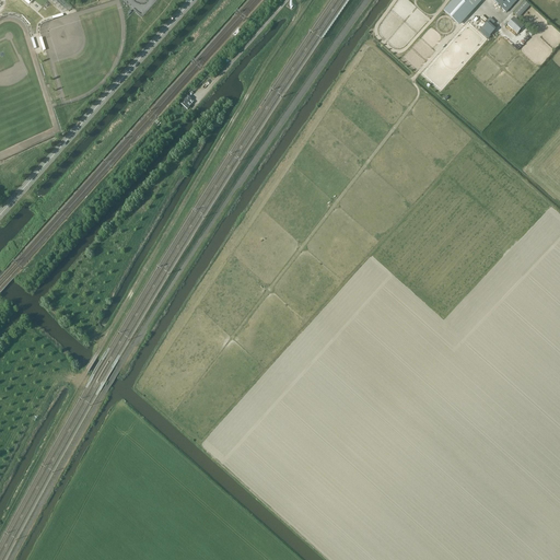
[(453,0),(444,11),(458,24),(480,0),(453,0)]
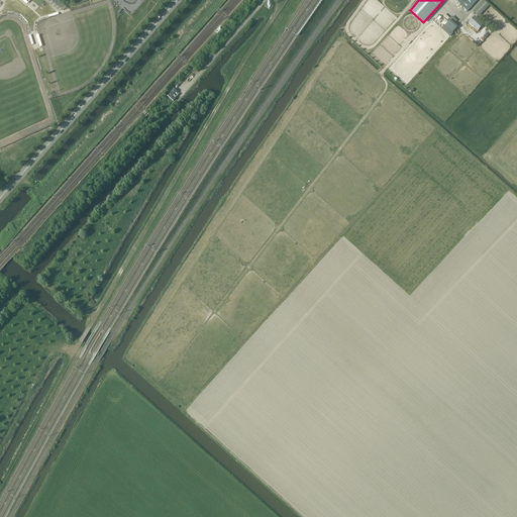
[(454,0),(469,13),(480,0),(454,0)]
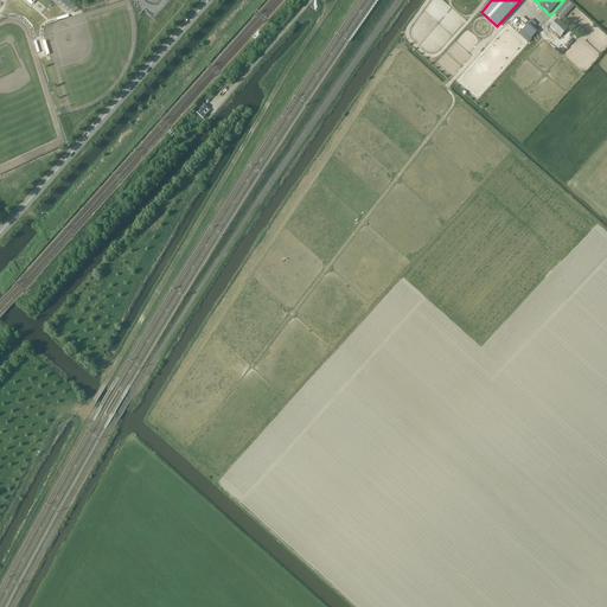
[(569,0),(557,14),(562,19),(575,6),(569,0)]
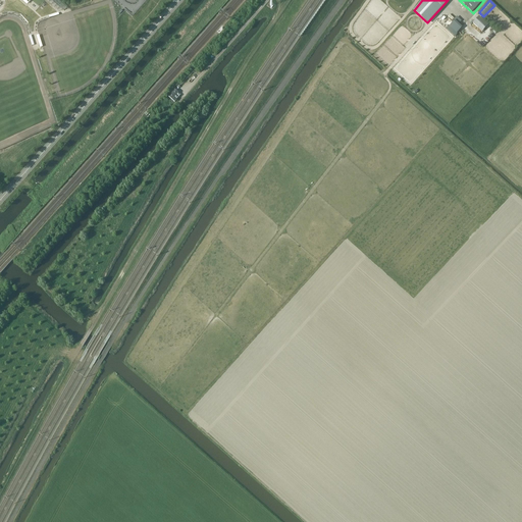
[(455,19),(447,29),(455,36),(463,28),(455,19)]
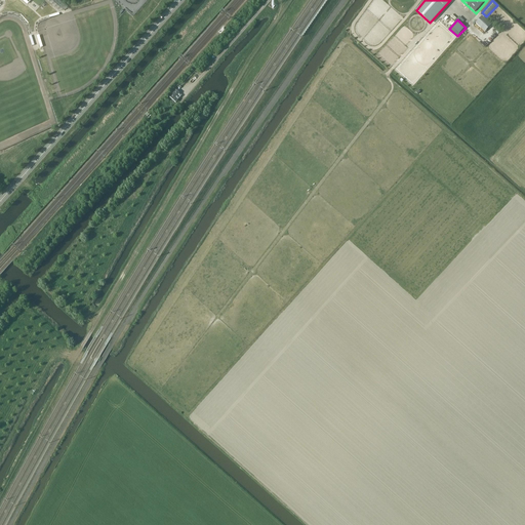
[(175,103),(177,101),(175,97),(177,95),(179,93),(175,89),(169,97),(175,103)]
